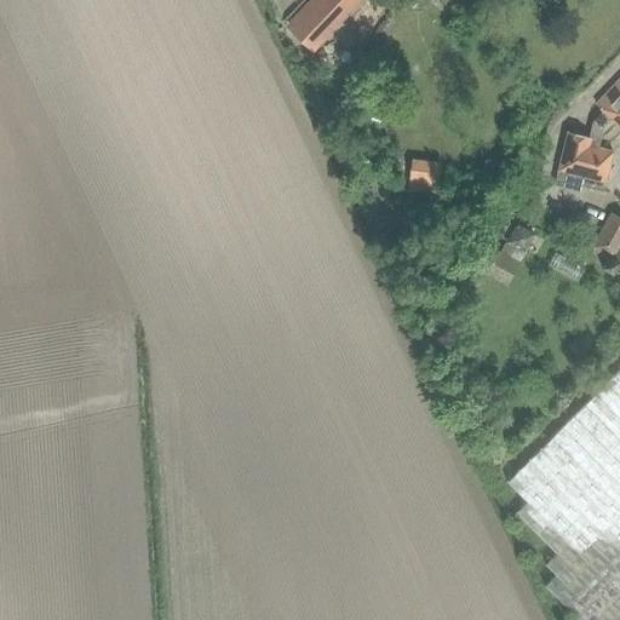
[(320,47),(363,0),(310,0),(285,28),(313,55),(315,52),(320,47)]
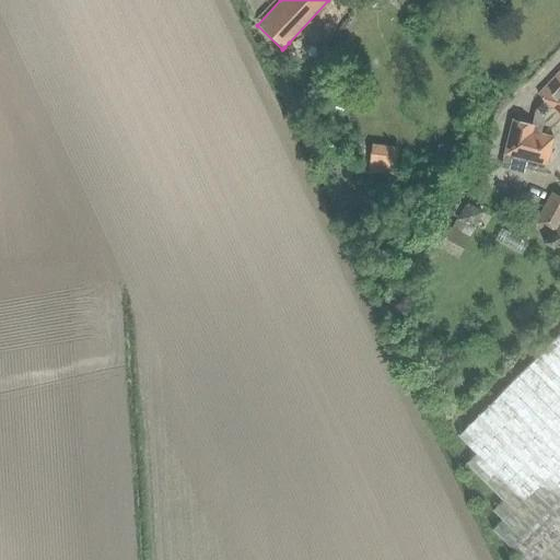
[(559,72),(538,95),(545,102),(535,112),(532,126),(513,120),(504,154),(547,165),(553,138),(539,135),(544,116),(552,108),(559,115),(559,72)]
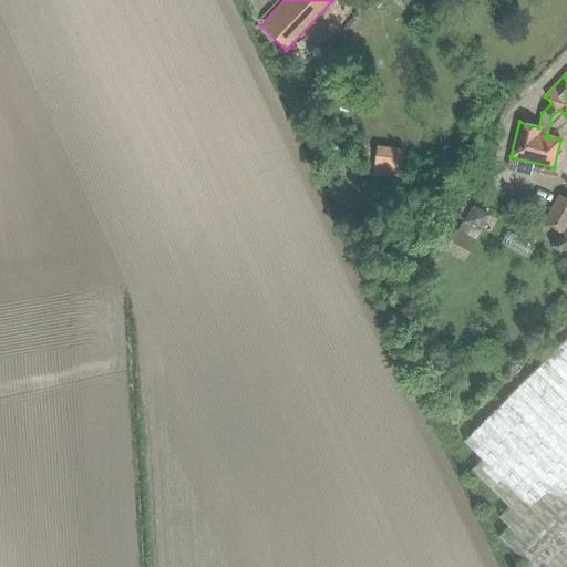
[(399,176),(402,147),(373,145),(371,173),(399,176)]
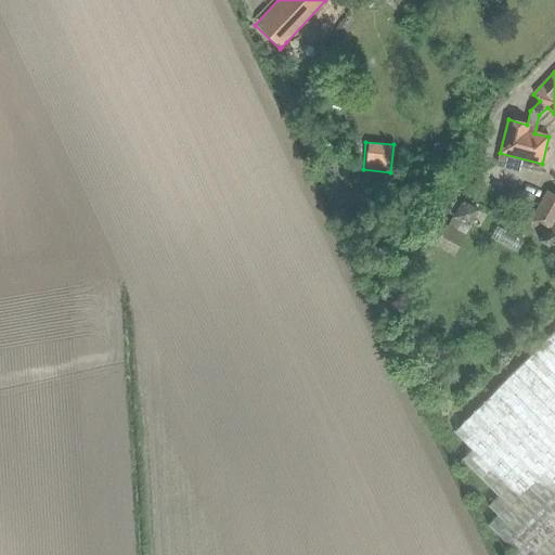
[(518,171),(520,160),(500,155),(497,167),(518,171)]
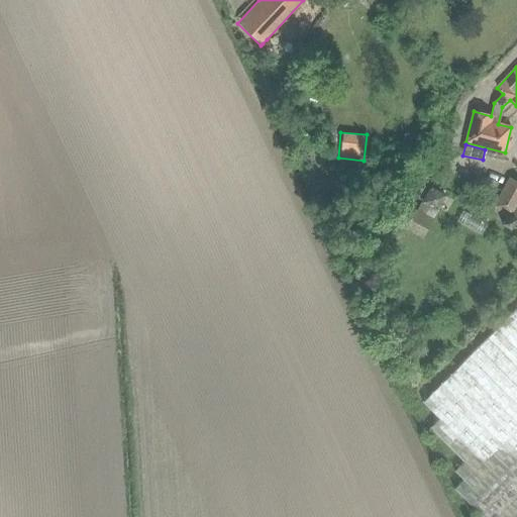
[(516,180),(508,176),(492,210),(505,216),(500,224),(516,232),(516,180)]
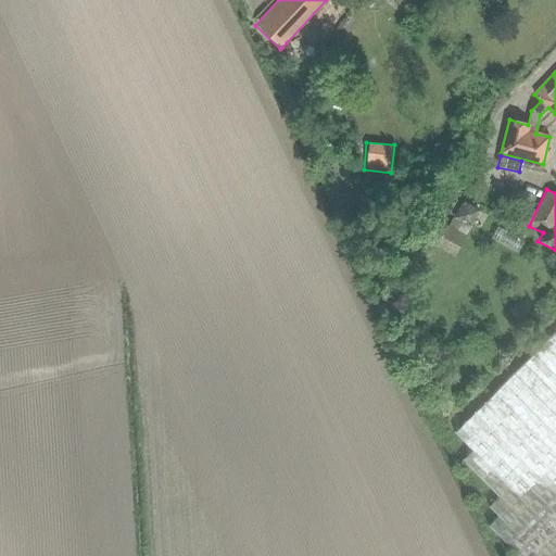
[(462,202),(456,200),(454,204),(453,203),(450,209),(451,210),(449,213),(454,216),(453,218),(470,228),(480,210),(463,200),(462,202)]
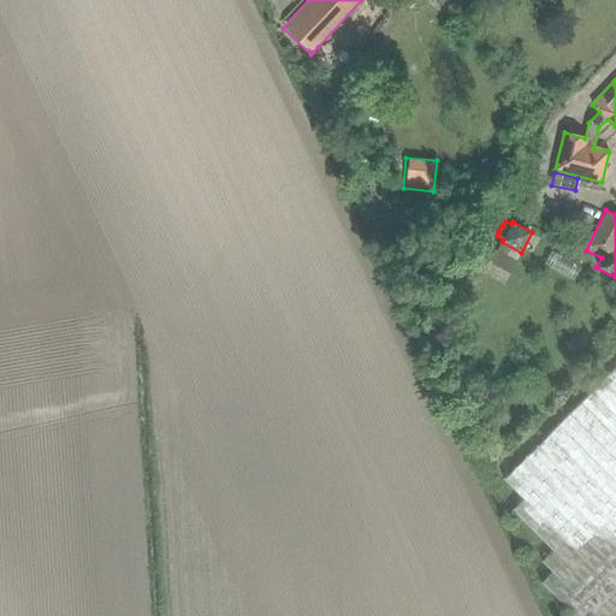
[(486,246),(473,270),(503,285),(516,262),(486,246)]
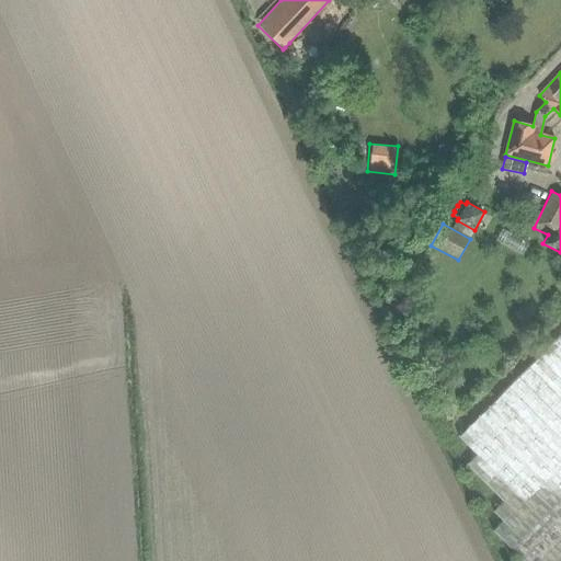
[(560,560),(560,335),(458,437),(476,455),(466,465),(503,502),(492,512),(502,522),(492,531),(519,559),(517,560),(560,560)]
